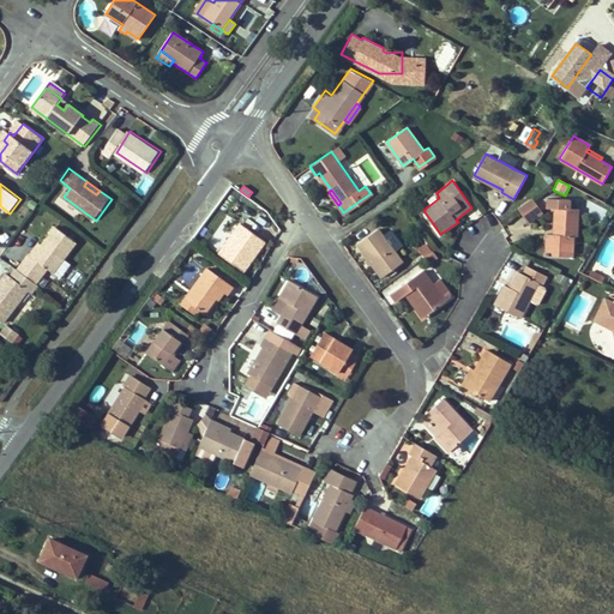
[(570,199),(548,197),(547,206),(554,208),(554,217),(557,217),(557,234),(553,234),(546,233),(546,242),(553,242),(552,256),(572,257),(573,235),(577,235),(578,209),(577,209),(577,200),(570,200),(570,199)]
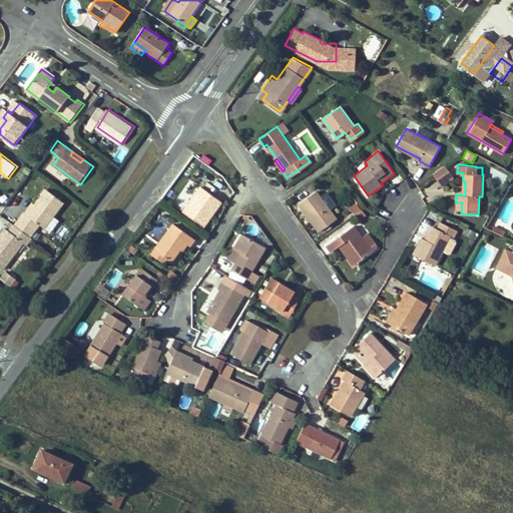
[(445,166),(432,174),(442,188),(455,180),(445,166)]
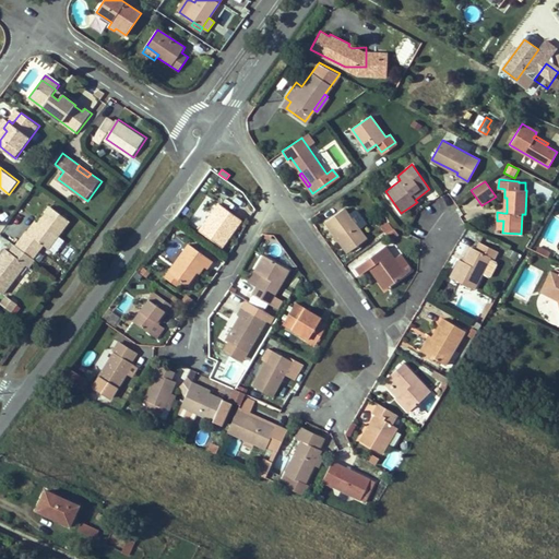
[(233,232),(241,219),(219,203),(199,230),(222,247),(227,240),(225,238),(229,230),(233,232)]
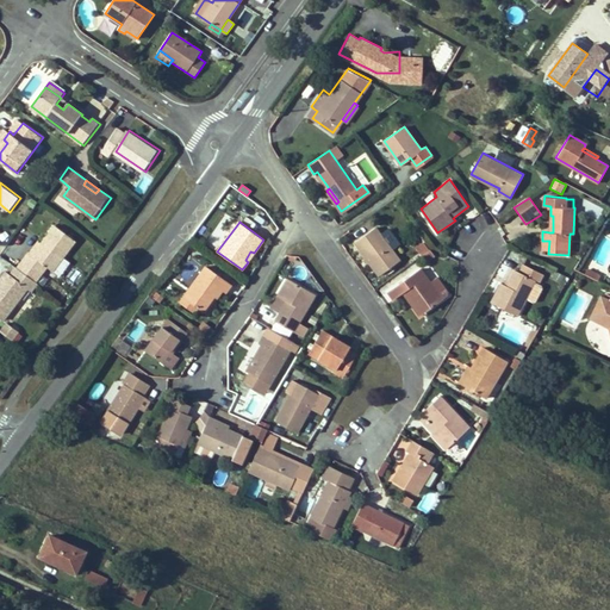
[(33,256),(31,254),(30,254),(18,269),(37,282),(48,267),(54,272),(76,242),(55,226),(42,244),(33,256)]
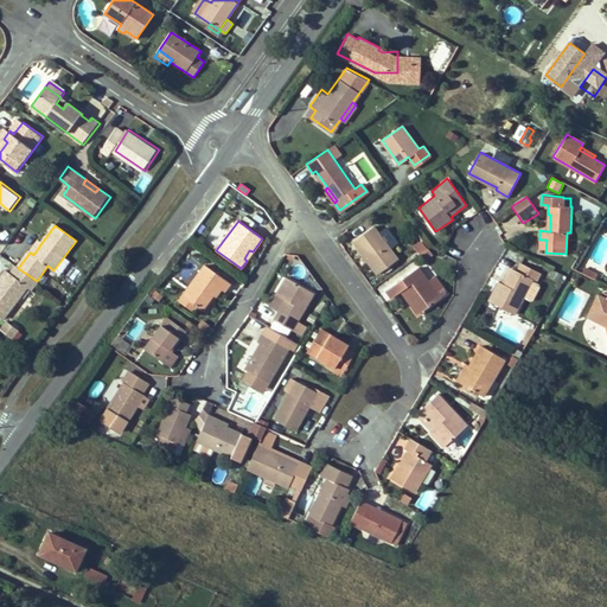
[(374,225),(353,240),(377,273),(397,257),(389,247),(396,241),(387,227),(379,232),(374,225)]
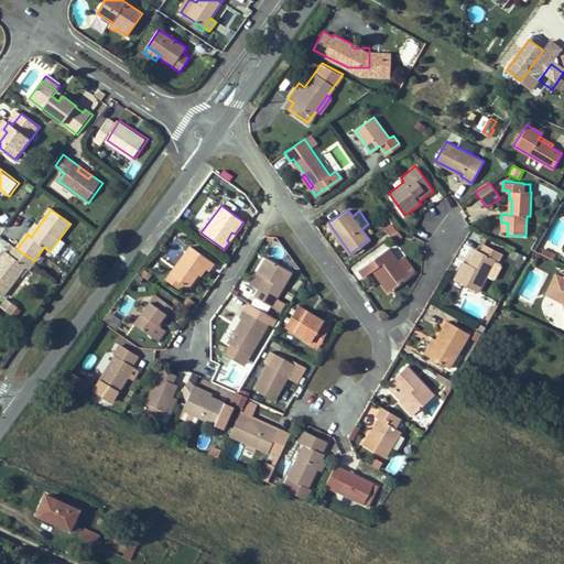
[(31,237),(39,226),(36,224),(29,235),(31,237)]
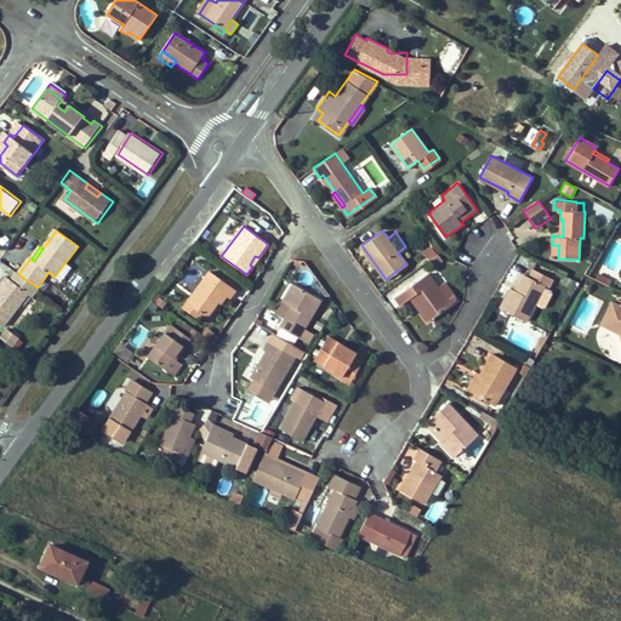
[(432,246),(423,252),(429,260),(431,258),(437,254),(432,246)]
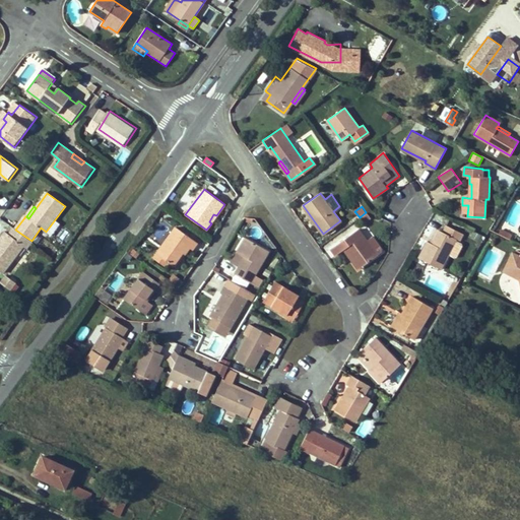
[(366,212),(361,216),(365,221),(371,216),(367,212),(366,212)]
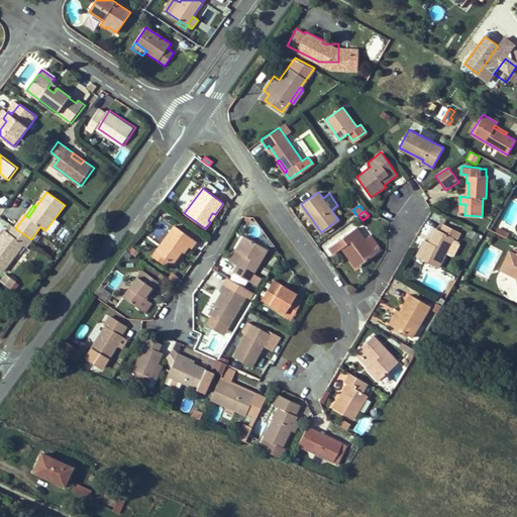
[(427,240),(425,239),(416,255),(438,267),(453,236),(456,237),(460,231),(443,223),(440,230),(437,228),(430,241),(427,240)]
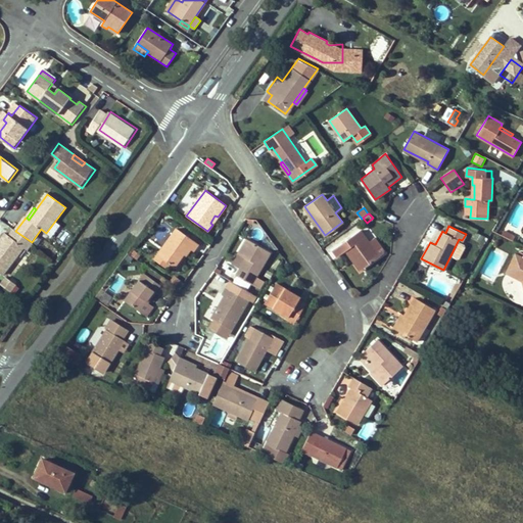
[(178,228),(158,254),(170,264),(174,267),(184,253),(186,254),(190,248),(194,250),(199,243),(178,228)]
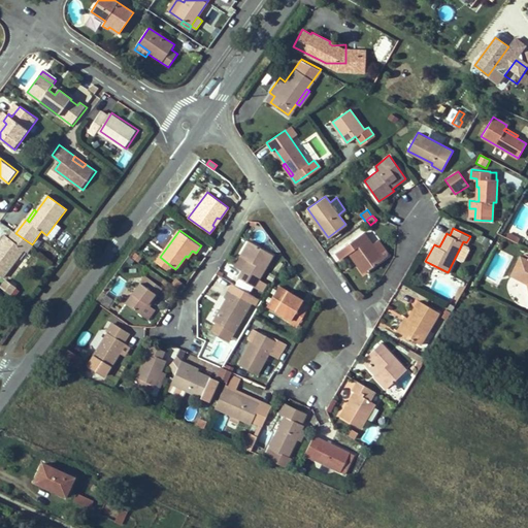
[(364,231),(337,251),(341,258),(350,252),(355,260),(358,257),(367,270),(388,255),(387,251),(378,239),(373,243),(364,231)]
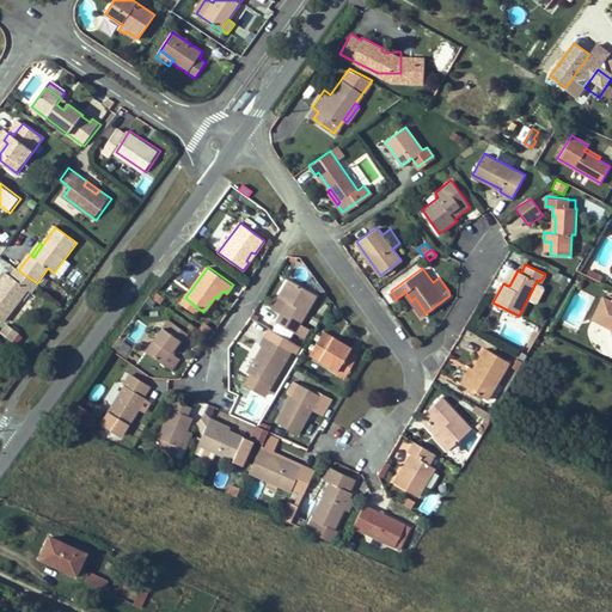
[(513,268),(506,285),(509,286),(518,270),(513,268)]
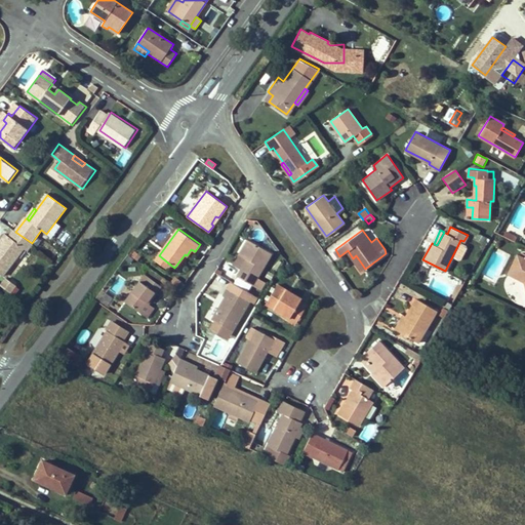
[(7,236),(0,244),(0,273),(4,277),(26,250),(28,252),(33,245),(32,243),(15,232),(14,231),(9,238),(7,236)]
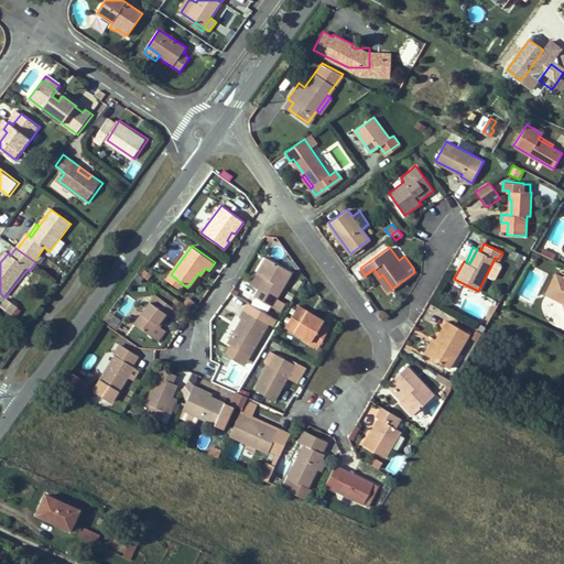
[(271,305),(291,271),(266,257),(257,272),(266,277),(253,295),(271,305)]
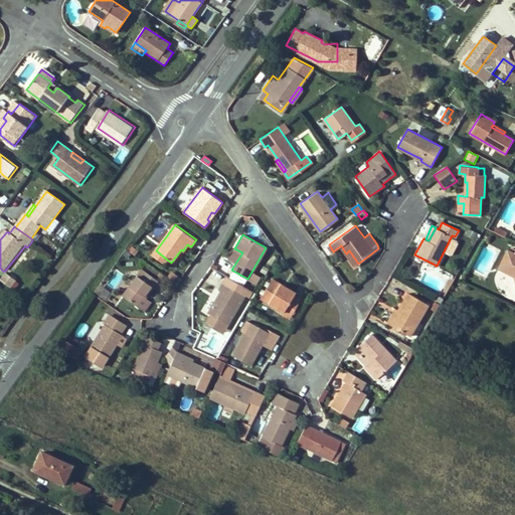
[(510,250),(508,250),(500,268),(514,276),(514,247),(512,246),(510,250)]
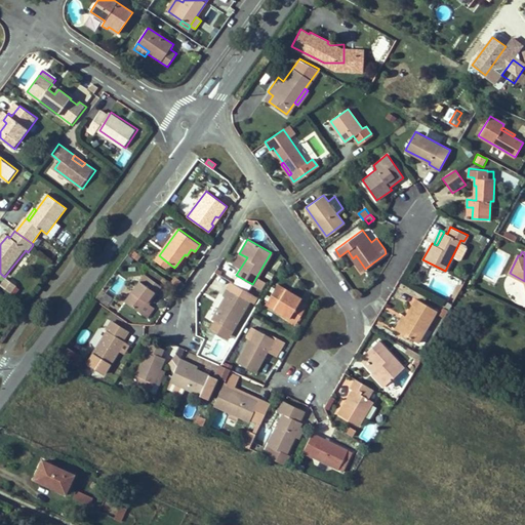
[(176,269),(187,255),(185,254),(174,268),(176,269)]
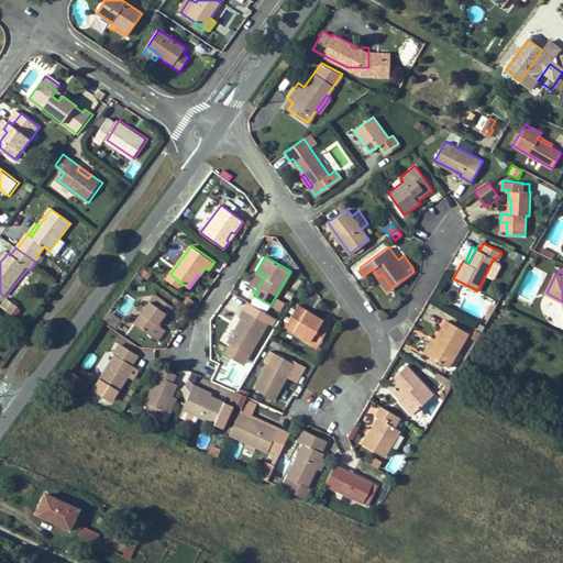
[(179,288),(183,284),(170,274),(167,278),(179,288)]
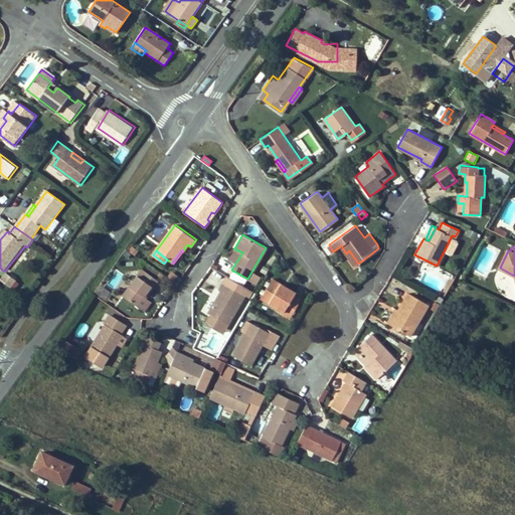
[(358,264),(349,250),(346,253),(355,266),(358,264)]
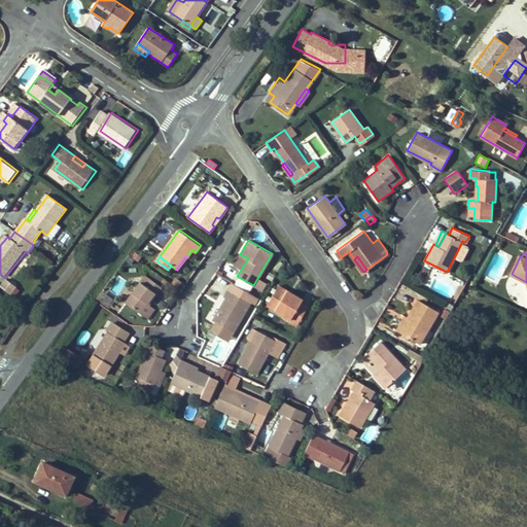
[(216,272),(222,276),(226,270),(220,266),(216,272)]
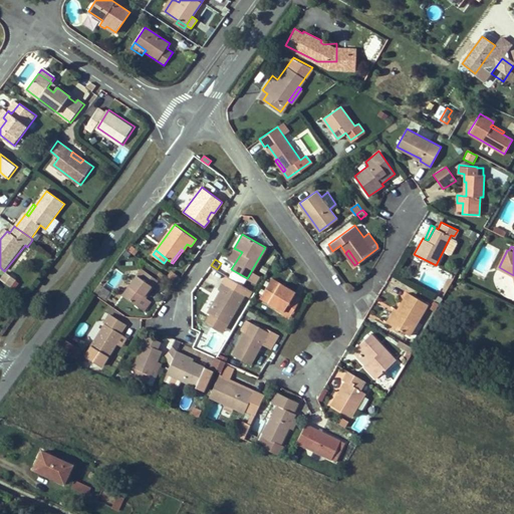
[(151,284),(144,294),(147,296),(158,280),(141,269),(137,274),(151,284)]
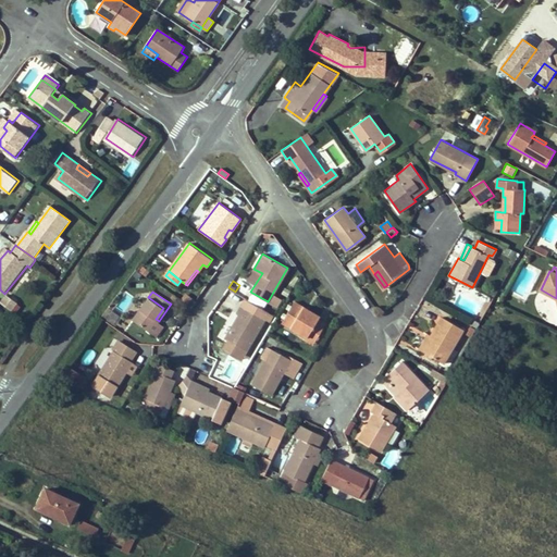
[(180,302),(187,308),(194,300),(185,294),(180,302)]
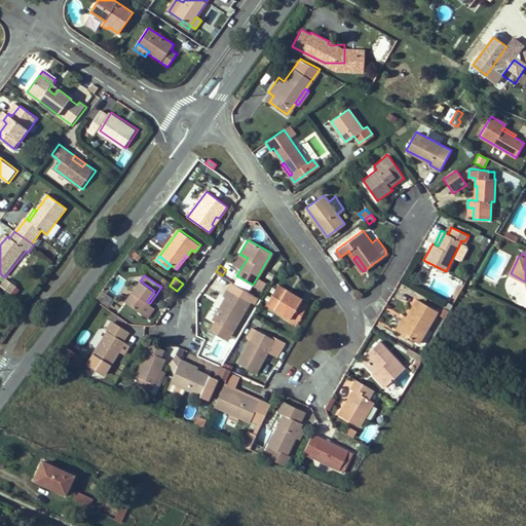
[(233,283),(250,292),(251,289),(235,279),(233,283)]
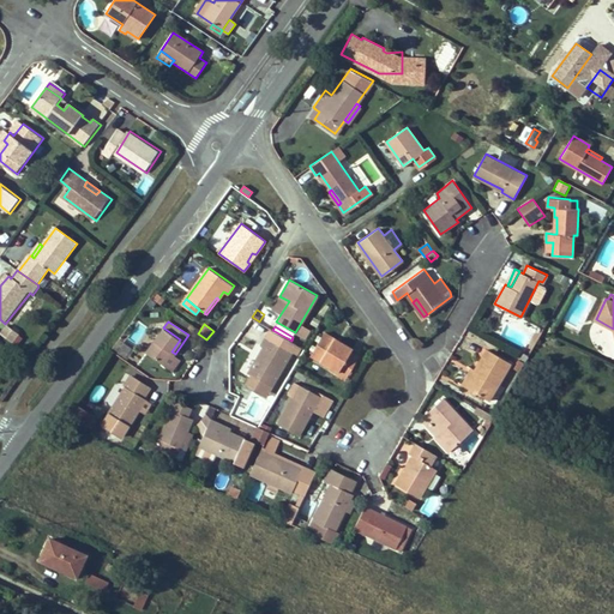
[(172,351),(180,339),(163,327),(146,351),(172,371),(181,359),(175,354),(172,351)]
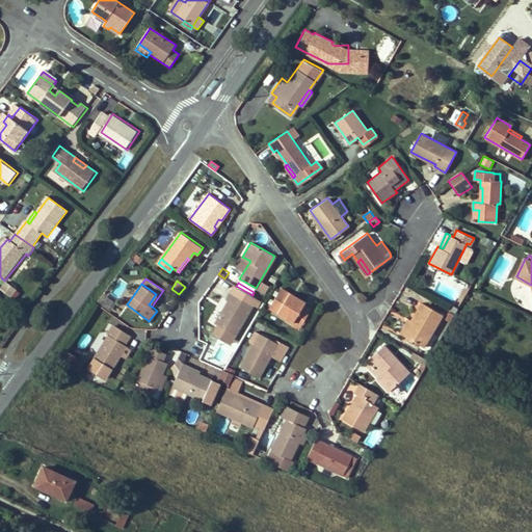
[(19,291),(9,285),(4,291),(12,298),(19,291)]
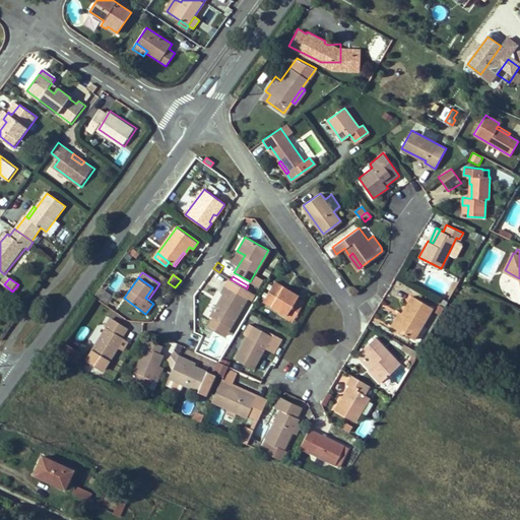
[(224,283),(220,291),(223,293),(224,294),(220,302),(218,301),(210,316),(230,327),(247,297),(250,290),(247,288),(231,279),(230,278),(225,284),(224,283)]
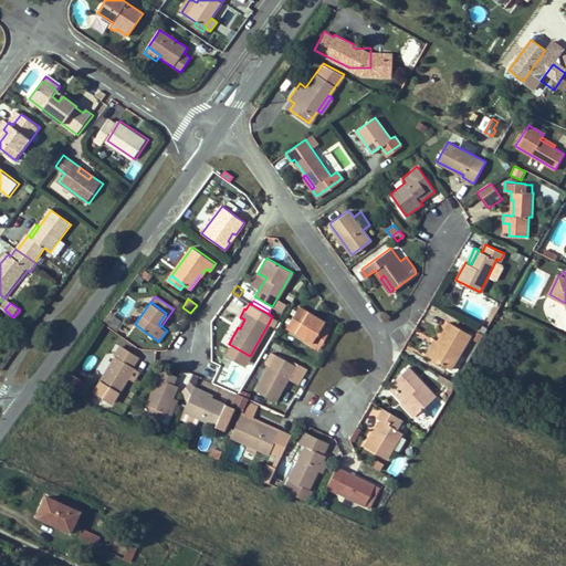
[(325,321),(300,305),(287,326),(313,342),(316,336),(324,341),(332,328),(323,323),(325,321)]
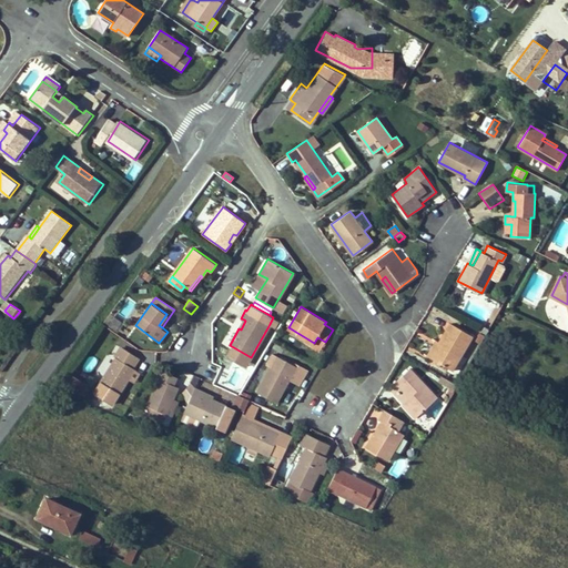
[(270,324),(275,327),(279,321),(273,317),(270,324)]
